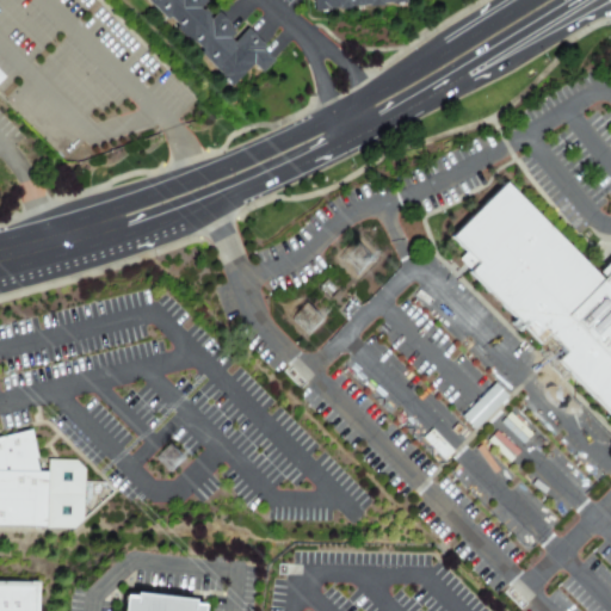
[(198,0),(197,1),(203,7),(198,12),(202,16),(204,13),(209,18),(207,20),(210,24),(215,20),(221,26),(223,23),(229,29),(228,30),(233,36),(228,42),(234,48),(246,36),(251,42),(253,39),(265,50),(263,53),(273,63),(263,75),(253,66),(230,88),(222,79),(223,78),(201,56),(204,53),(195,43),(191,47),(177,31),(179,29),(170,19),(167,22),(146,0),(198,0)]
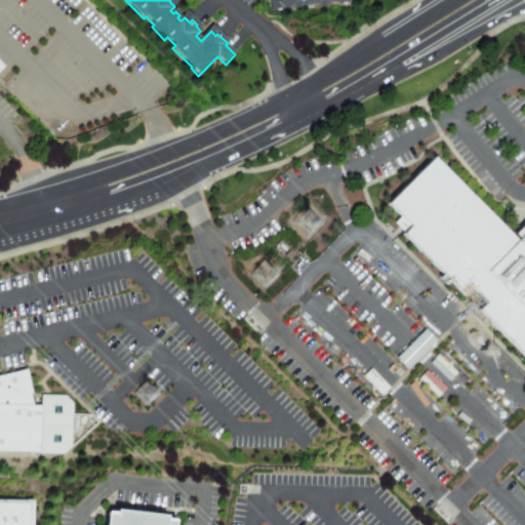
[(349,0),(350,3),(339,4),(339,3),(284,8),(284,9),(274,10),(272,0),(349,0)]
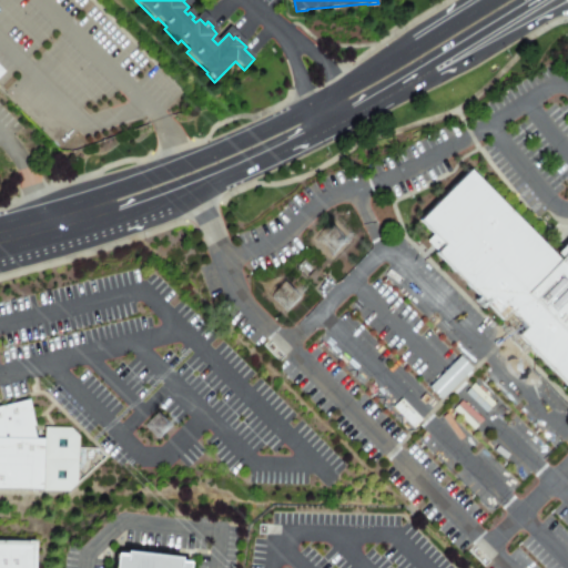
[(567,383),(520,335),(528,326),(514,311),(505,320),(438,252),(446,244),(422,220),(472,169),(563,260),(567,254),(567,383)]
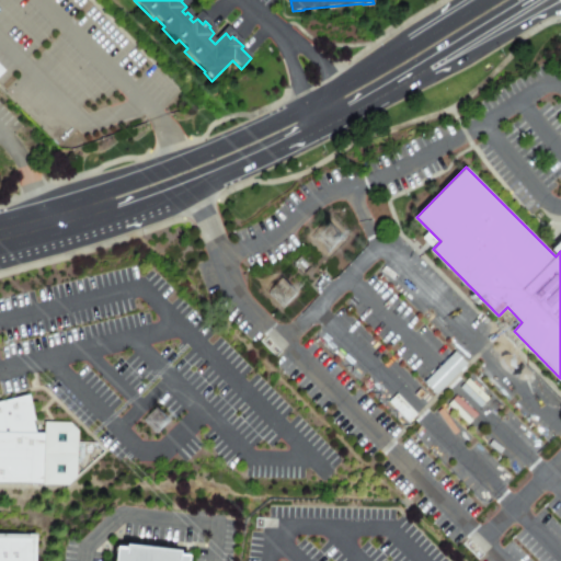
[(38,421),(36,421),(39,433),(48,433),(48,422),(73,422),(81,431),(80,477),(71,484),(0,482),(0,401),(32,393),(38,421)]
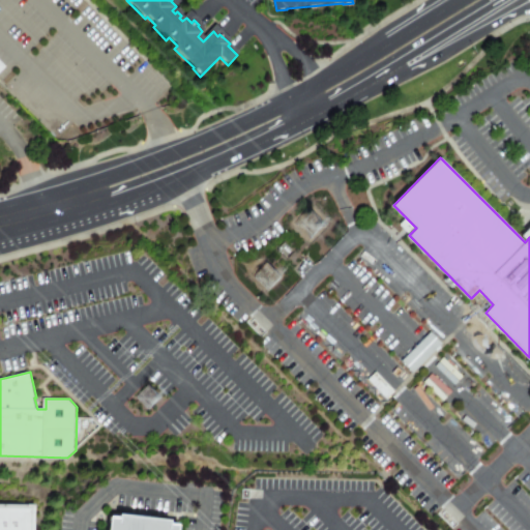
[(33,529),(0,529),(0,506),(34,506),(33,529)]
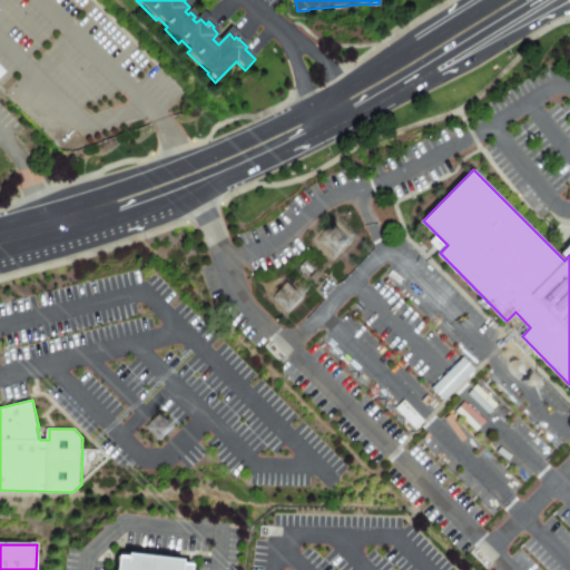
[(111,553),(109,569),(185,569),(186,561),(111,553)]
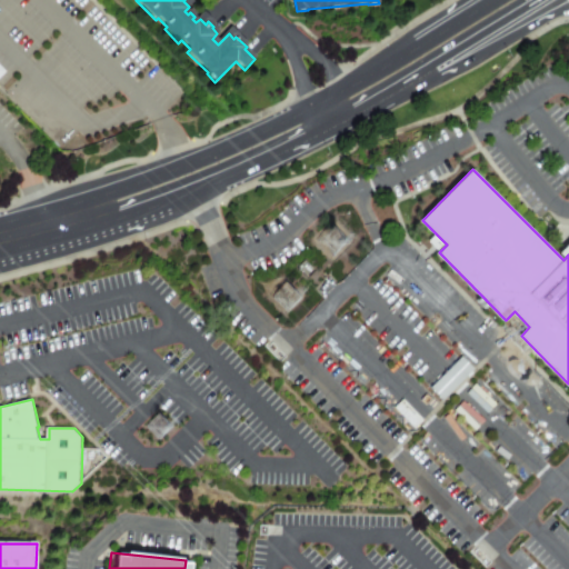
All buildings are outlined.
